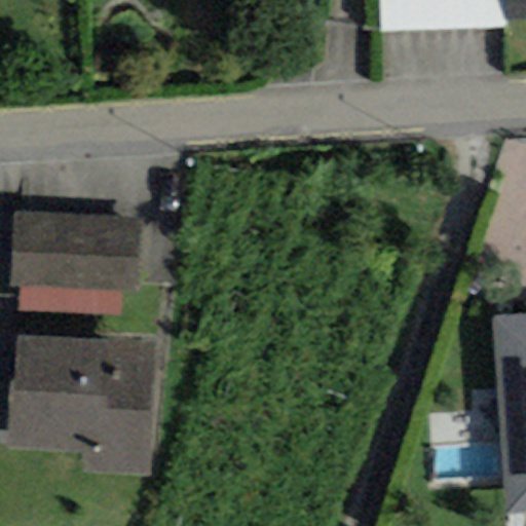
[(497,0),(378,0),(379,32),(498,29),(497,0)]
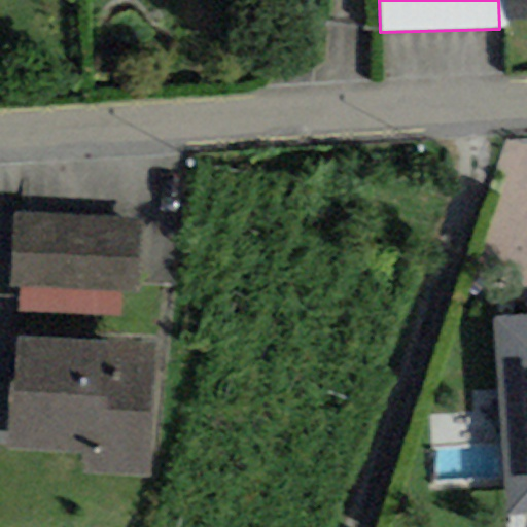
[(526,0),(504,0),(505,21),(526,19),(526,0)]
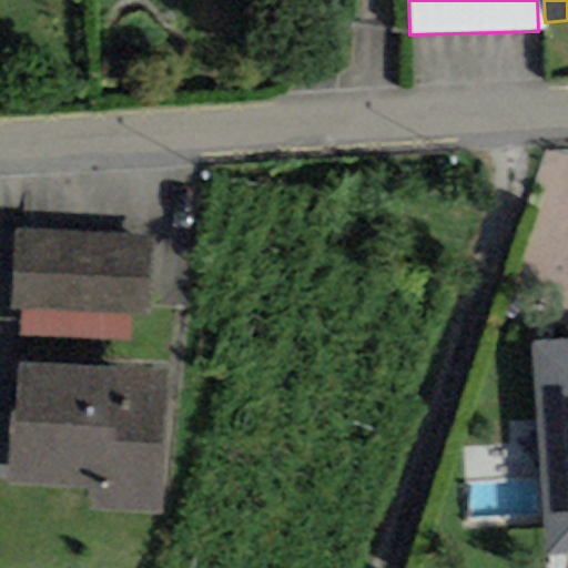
[(153,237),(13,231),(10,307),(21,308),(133,313),(150,314),(153,237)]
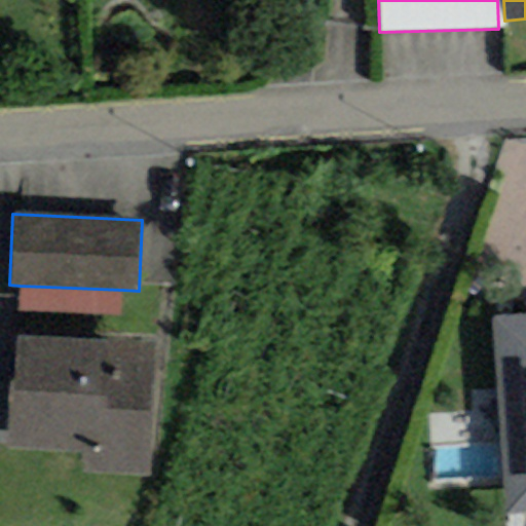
[(121,317),(123,290),(20,286),(19,312),(121,317)]
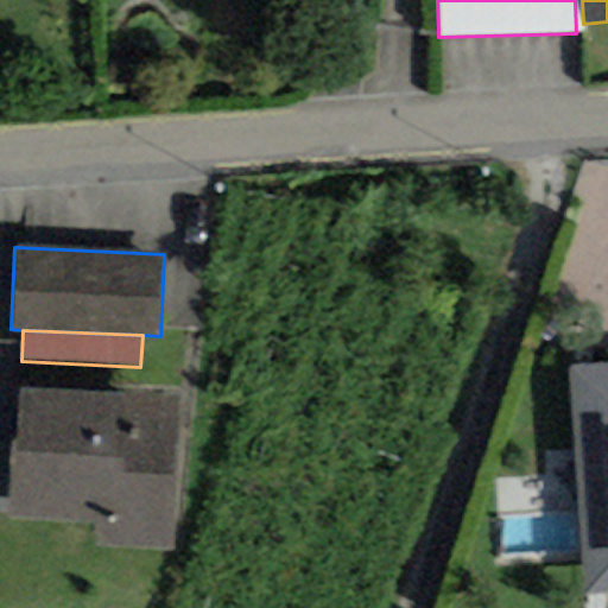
[(607,593),(607,365),(570,367),(584,595),(607,593)]
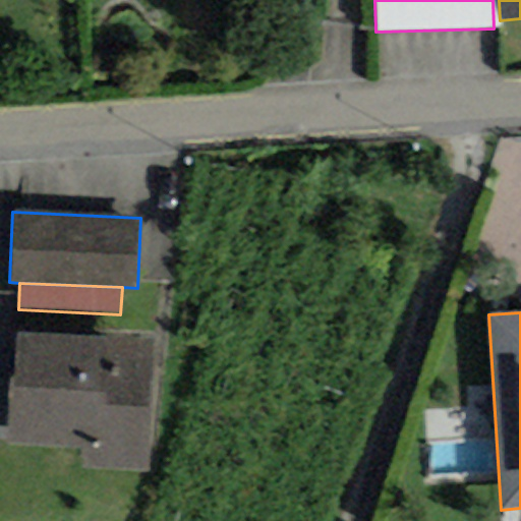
[(152,451),(152,443),(155,337),(0,332),(0,438),(6,439),(5,446),(81,449),(80,470),(152,472),(152,451)]
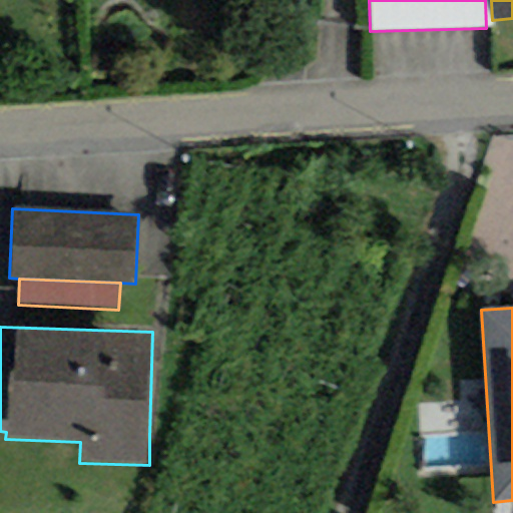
All buildings are outlined.
